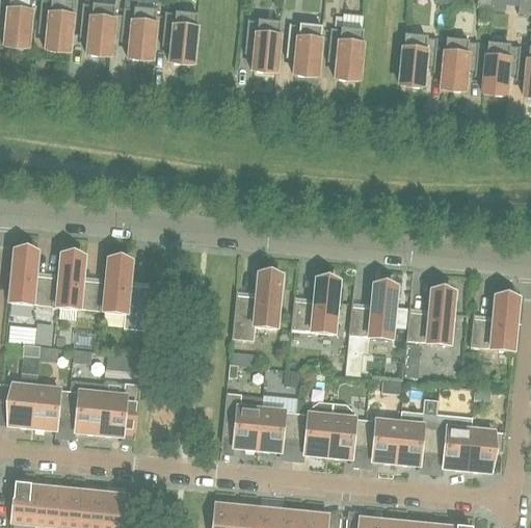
[(0,0),(0,23),(7,25),(7,31),(4,31),(3,43),(6,43),(5,45),(28,47),(33,0),(0,0)]
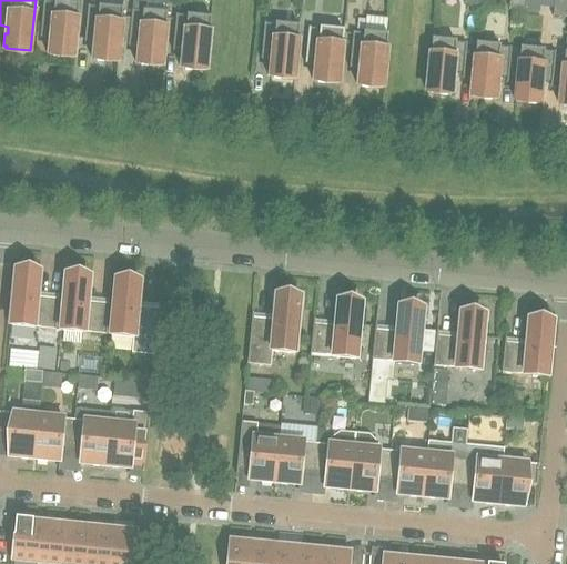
[(52,38),(49,38),(48,49),(50,50),(50,52),(74,54),(80,2),(57,0),(44,0),(41,34),(42,34),(43,30),(52,30),(52,38)]
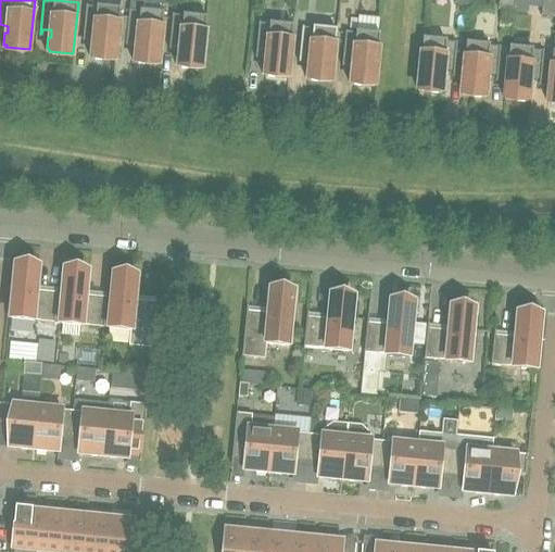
[(130,0),(127,41),(128,42),(128,37),(138,38),(137,46),(135,45),(134,57),(136,57),(136,60),(160,62),(165,0),(130,0)]
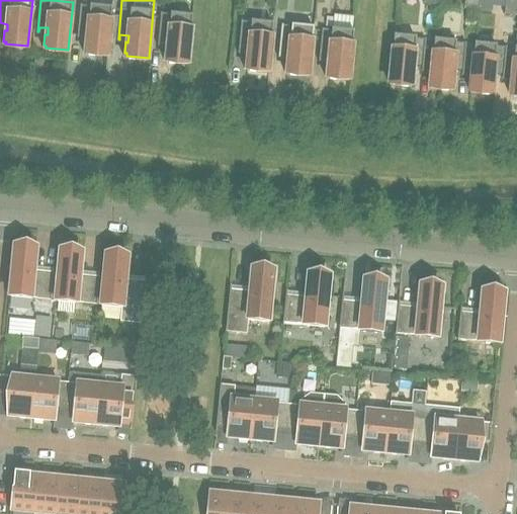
[(506,0),(505,11),(516,12),(516,0),(506,0)]
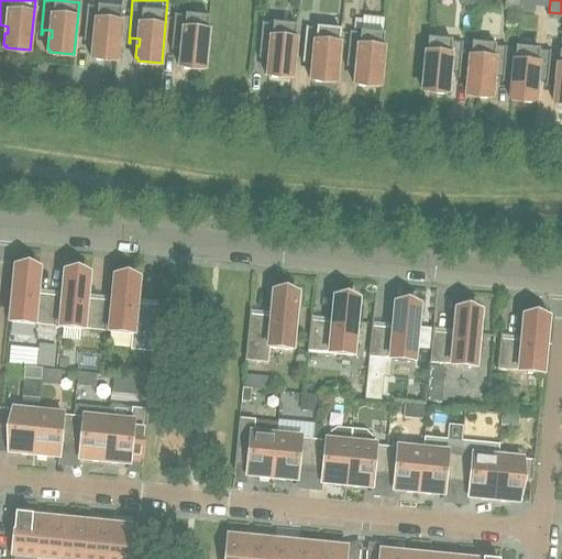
[(95,42),(92,41),(91,53),(94,54),(94,56),(118,58),(122,7),(88,3),(85,39),(86,39),(86,34),(96,34),(95,42)]
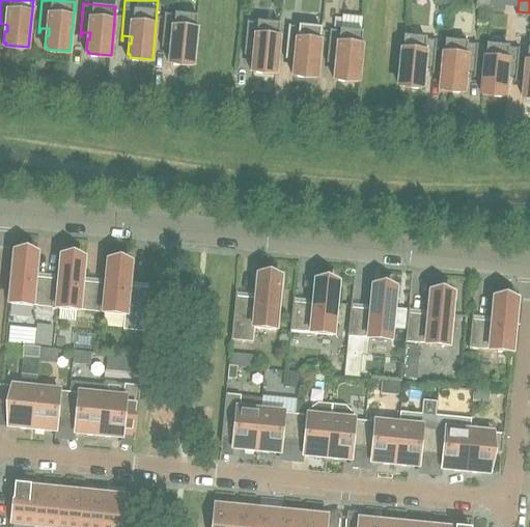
[(172,48),(170,47),(169,58),(171,58),(171,61),(193,63),(198,14),(165,10),(162,44),(164,45),(164,39),(173,40),(172,48)]
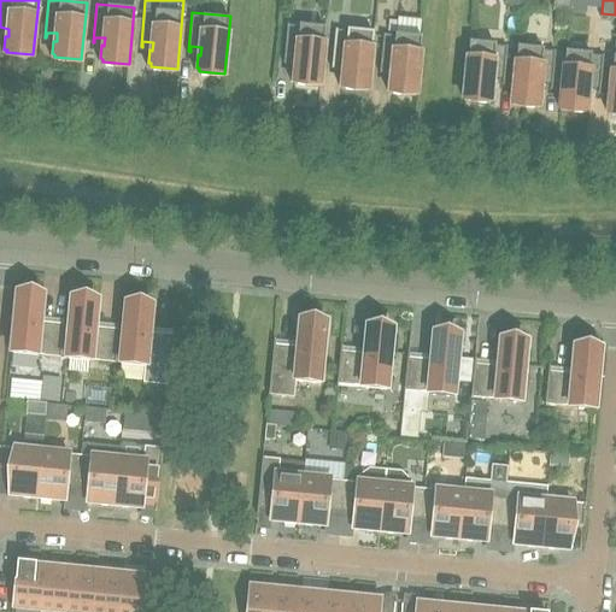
[(297,64),(293,64),(292,77),(294,77),(294,81),(321,83),(326,25),(288,22),(285,60),(286,60),(287,56),(297,57),(297,64)]
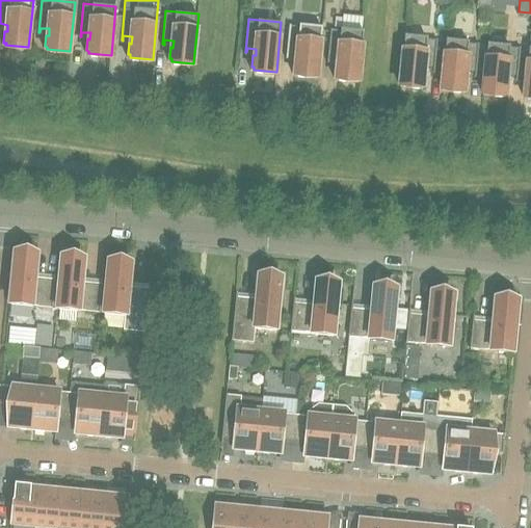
[(296,59),(294,59),(293,71),(295,71),(295,73),(318,75),(322,26),(290,23),(287,56),(288,56),(288,52),(297,53),(296,59)]
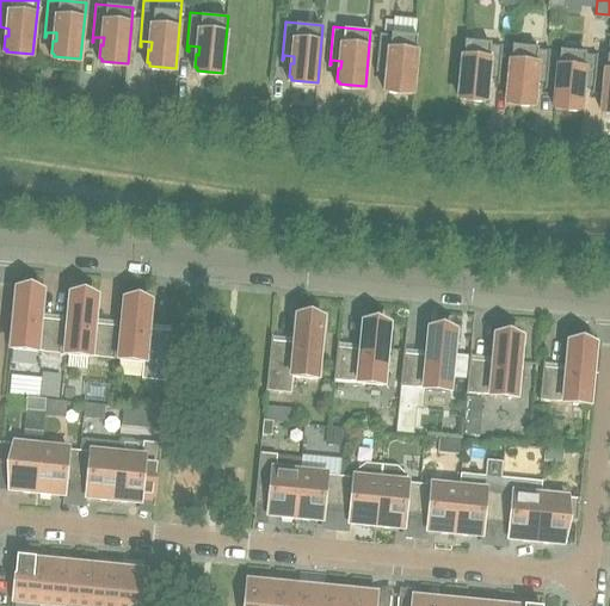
[(388,73),(386,73),(384,86),(387,86),(387,88),(413,91),(418,35),(381,31),(376,69),(379,69),(379,65),(389,66),(388,73)]
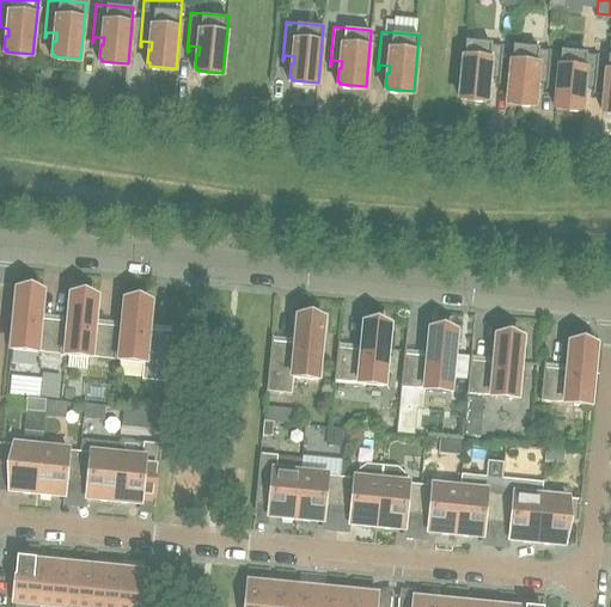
[(490,97),(492,84),(488,83),(489,75),(500,77),(499,81),(500,81),(505,43),(466,40),(460,96),(487,98),(487,96),(490,97)]
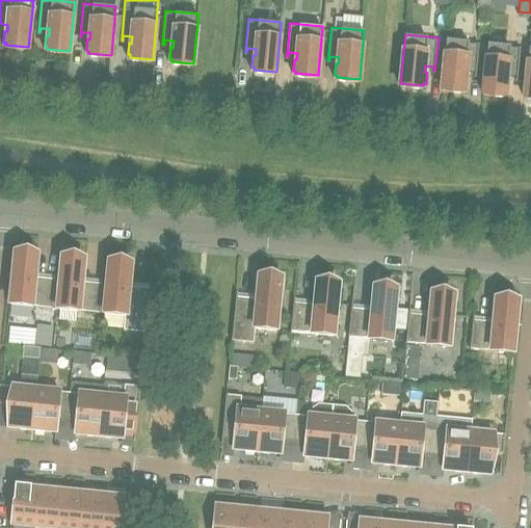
[(465,87),(467,87),(468,77),(466,76),(467,70),(475,71),(475,75),(476,75),(479,42),(447,38),(442,87),(465,89),(465,87)]
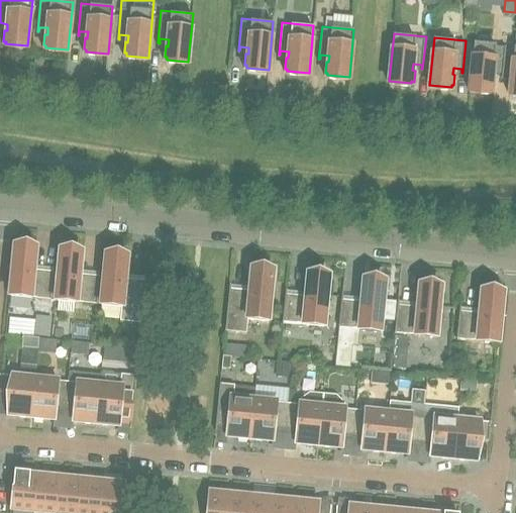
[(494,89),(495,78),(493,78),(494,72),(502,73),(502,77),(503,77),(506,44),(475,41),(470,89),(492,91),(492,89),(494,89)]
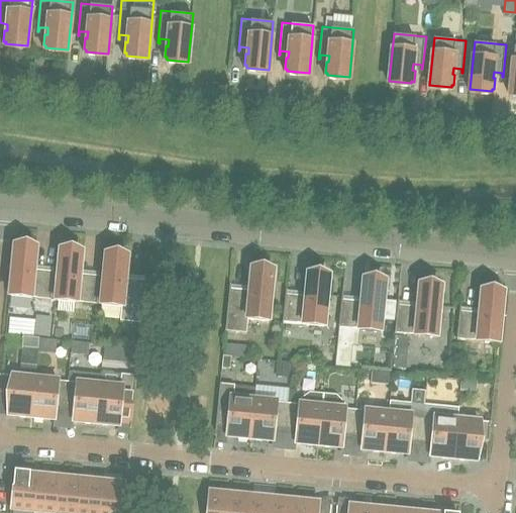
[(36,247),(15,245),(10,293),(52,297),(56,265),(55,265),(54,269),(34,268),(36,247)]
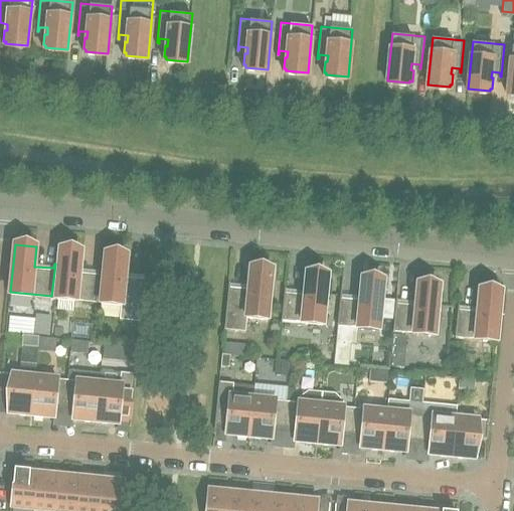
[(82,250),(60,248),(55,297),(98,301),(101,269),(100,269),(99,273),(80,271),(82,250)]
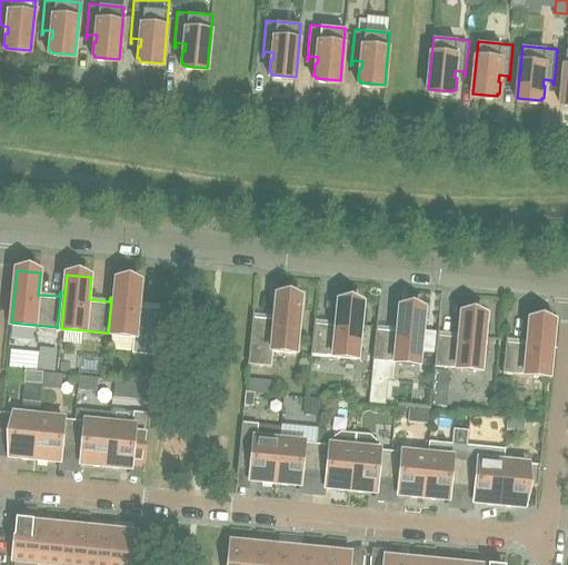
[(141,283),(117,280),(111,333),(135,335),(132,350),(157,353),(161,301),(160,301),(159,306),(139,304),(141,283)]
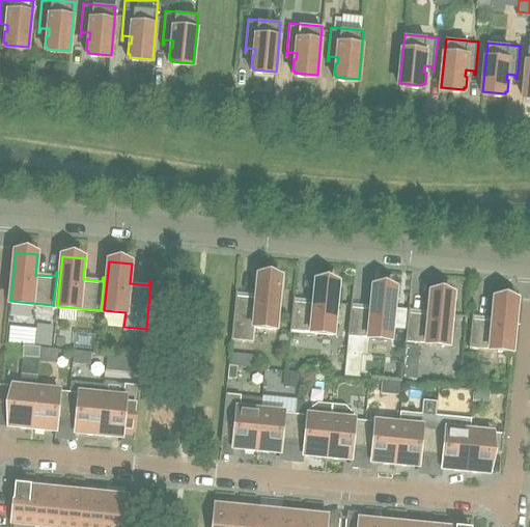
[(258,276),(256,296),(238,294),(238,289),(236,289),(231,338),(254,340),(255,325),(276,327),(281,278),(258,276)]
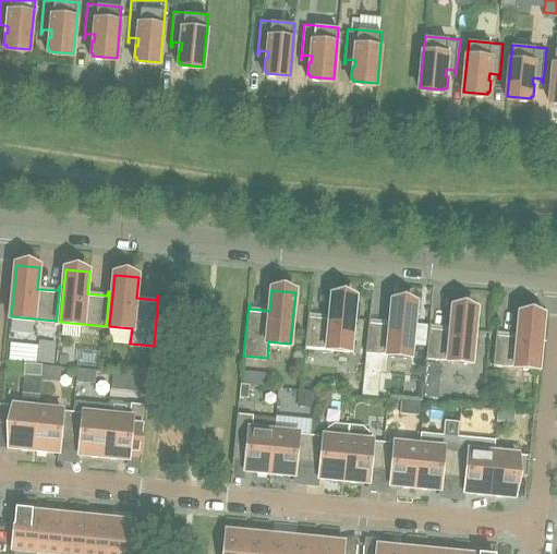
[(333,296),(330,317),(310,315),(311,311),(309,310),(305,345),(351,350),(355,298),(333,296)]
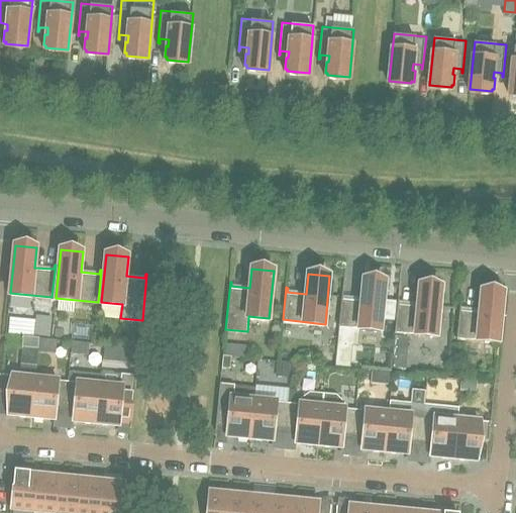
[(386,282),(364,279),(362,299),(343,297),(343,293),(342,293),(339,325),(381,329),(383,316),(384,297),(386,282)]
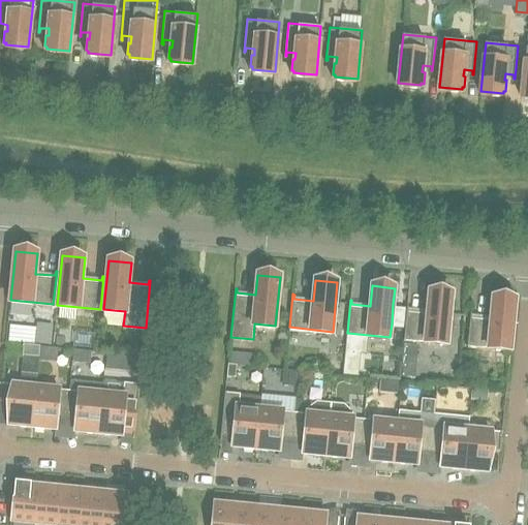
[(452,294),(430,291),(428,311),(408,310),(409,305),(407,305),(406,326),(404,338),(447,342),(452,294)]
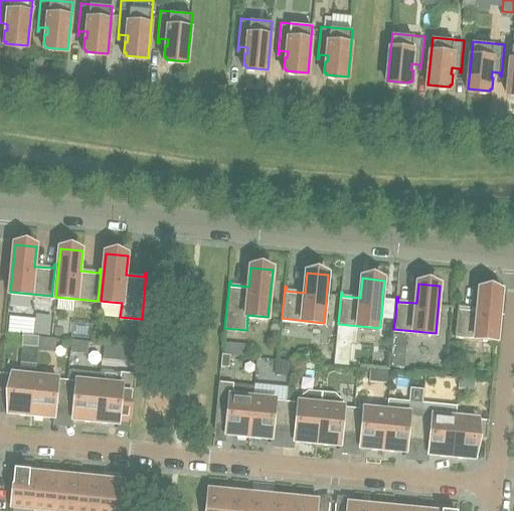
[(460,303),(459,303),(456,335),(497,339),(502,292),(480,290),(478,309),(460,308),(460,303)]
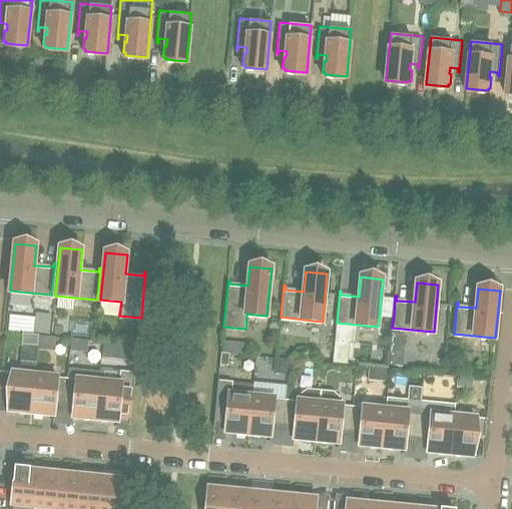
[(381,295),(380,314),(394,316),(395,296),(381,295)]
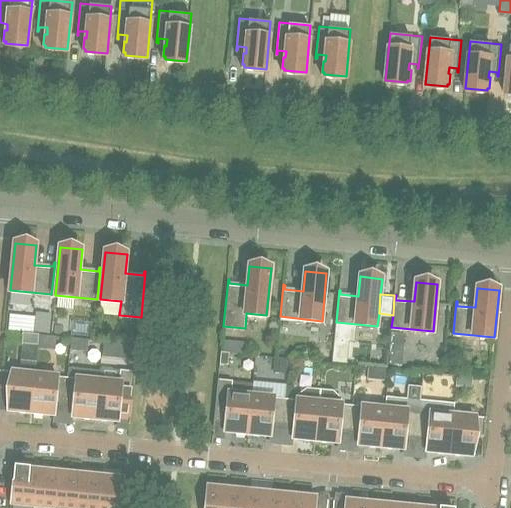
[(46,331),(59,331),(60,311),(46,311),(46,331)]
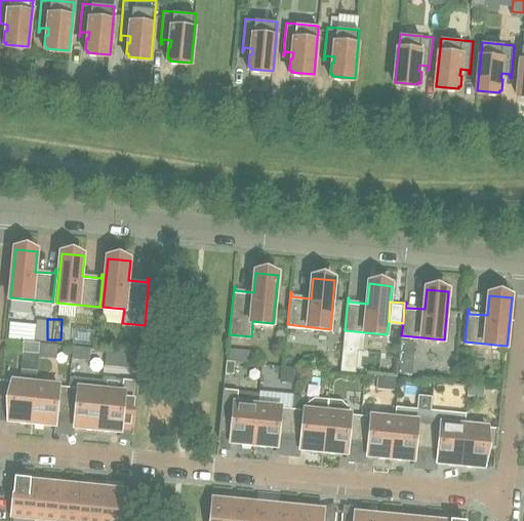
[(17,336),(45,337),(45,321),(17,321),(17,336)]
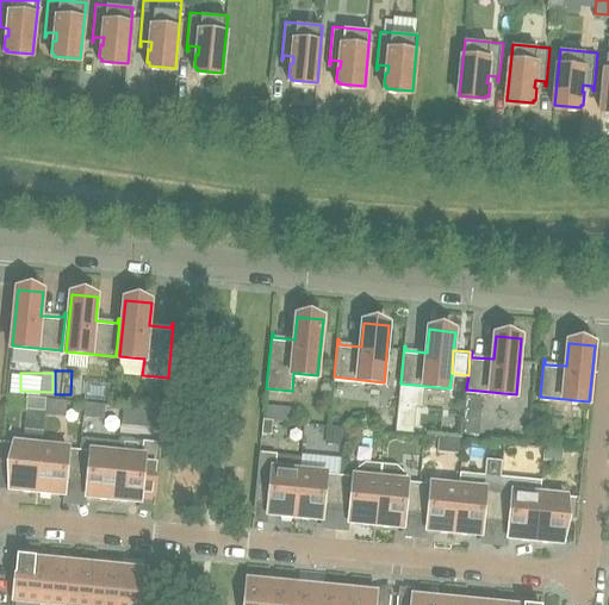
[(48,394),(28,393),(28,407),(47,409),(48,394)]
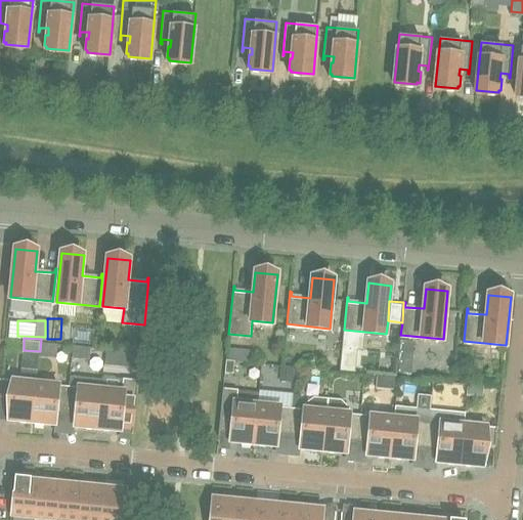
[(398,355),(397,369),(411,370),(412,356),(398,355)]
